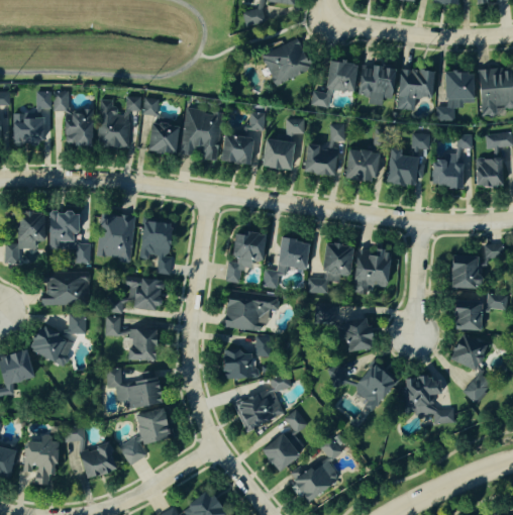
[(244,13),(248,27),(267,20),(262,7),(244,13)]
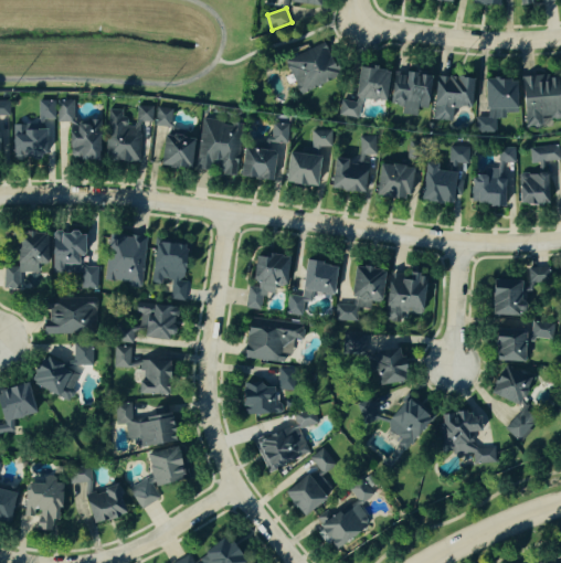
[(328,42),(287,60),(303,93),(342,75),(328,42)]
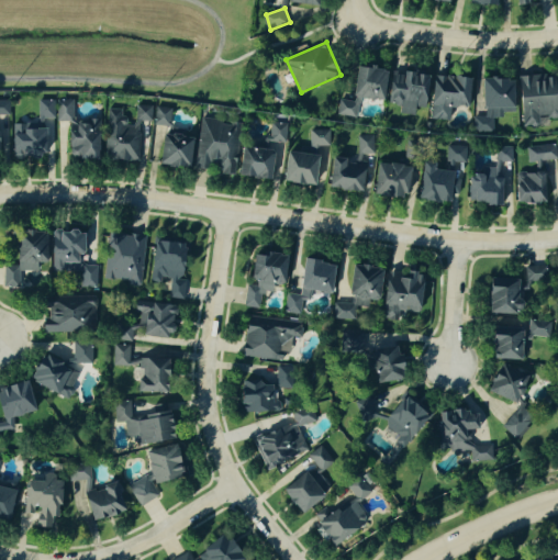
[(386,99),(389,68),(356,65),(353,99),(342,98),(339,114),(359,116),(361,97),(386,99)]
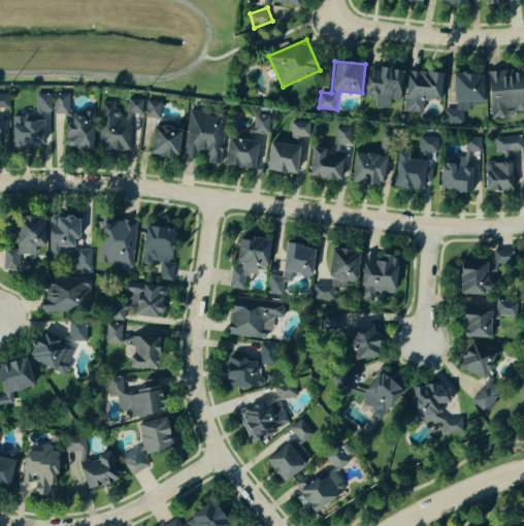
[(392,107),(393,100),(402,100),(404,69),(368,66),(366,96),(380,97),(379,106),(392,107)]
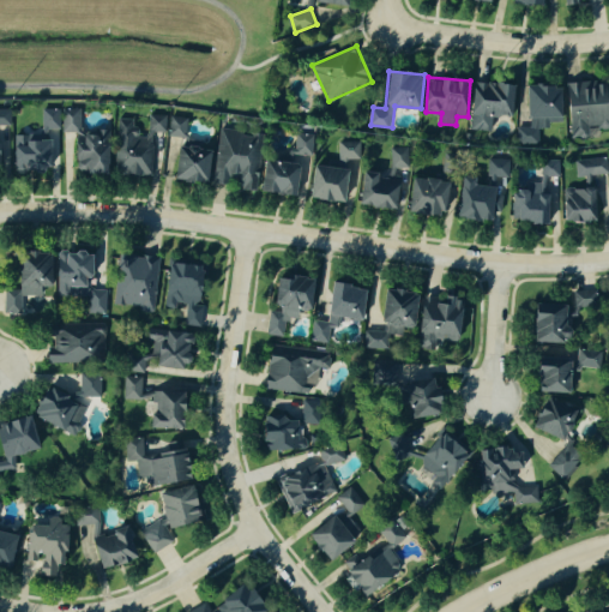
[(608,81),(570,82),(572,138),(602,136),(602,129),(608,129),(608,81)]
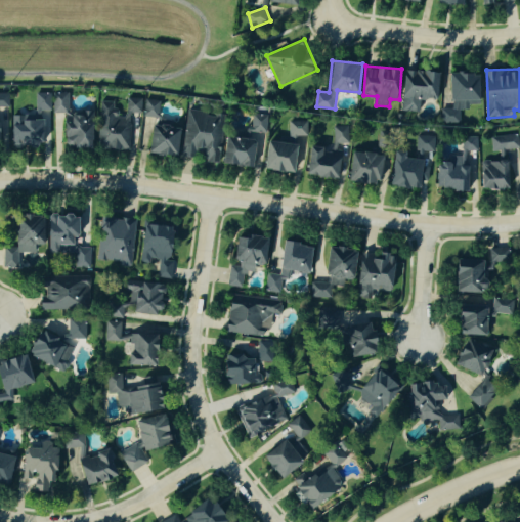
[(439,98),(440,71),(405,70),(403,110),(422,111),(423,98),(439,98)]
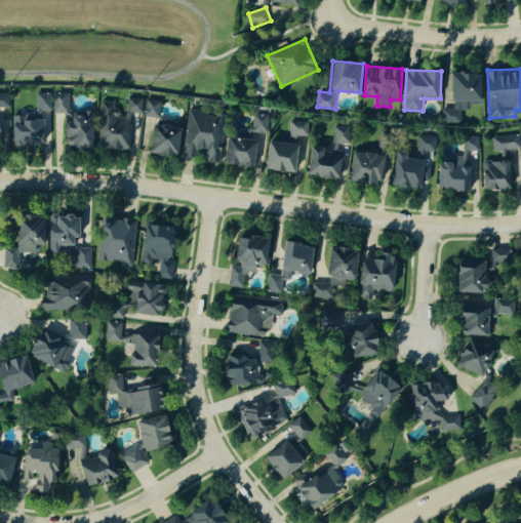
[(483,107),(482,72),(451,72),(452,107),(445,107),(445,122),(464,121),(464,107),(483,107)]
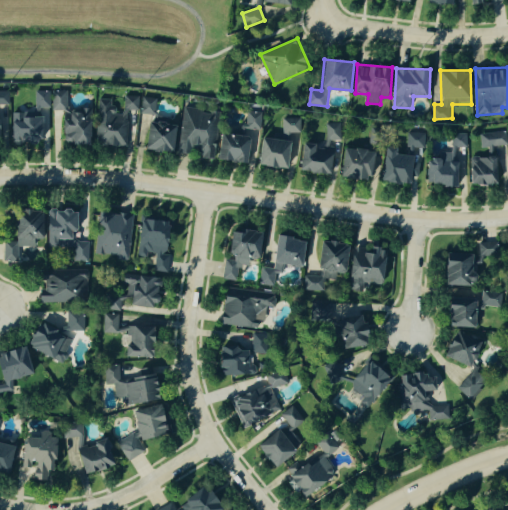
[(10,91),(0,90),(0,103),(10,104),(10,91)]
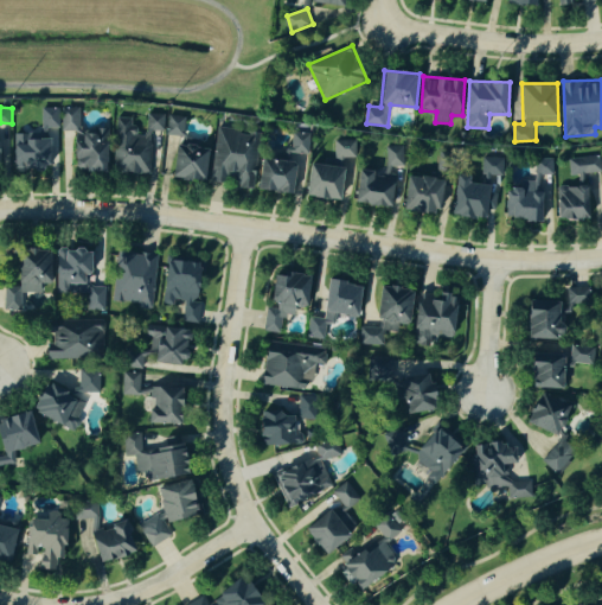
[(64,107),(64,129),(82,131),(82,107),(64,107)]
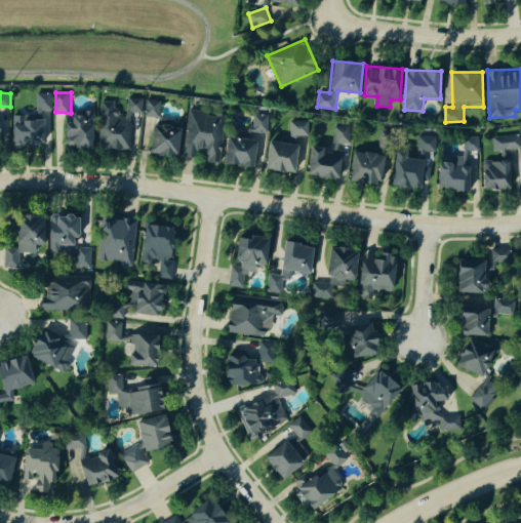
[(102,148),(133,149),(134,113),(146,113),(146,98),(129,97),(129,111),(117,110),(117,102),(104,102),(102,148)]
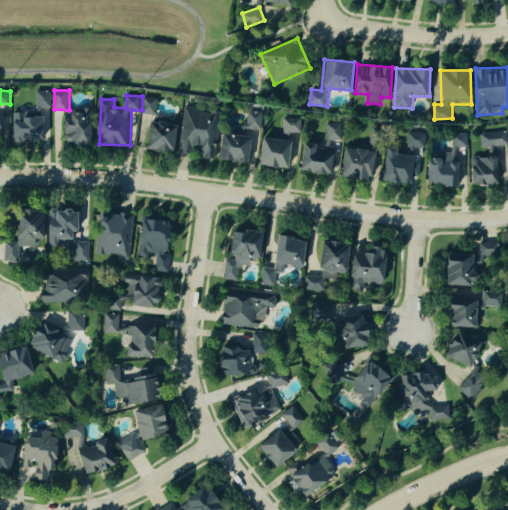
[(158,114),(159,98),(144,97),(143,113),(158,114)]
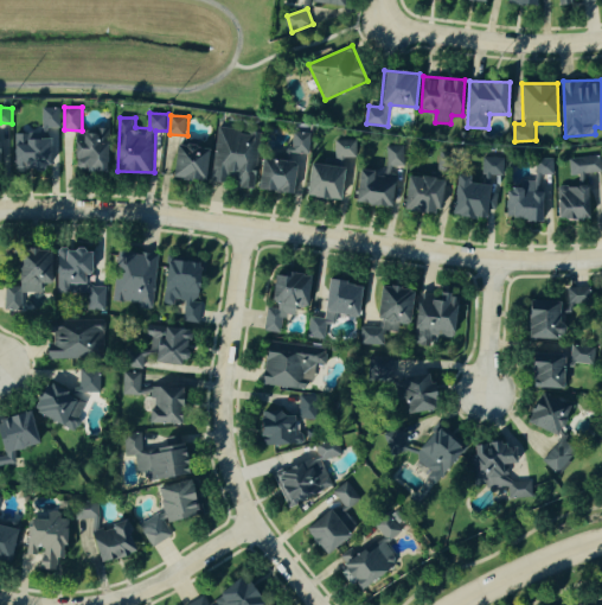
[(254,189),(262,134),(222,127),(213,179),(232,183),(231,185),(254,189)]
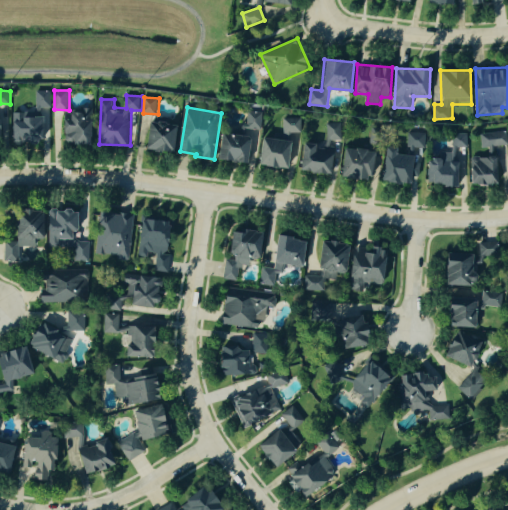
[(263,112),(248,112),(249,122),(243,122),(243,129),(263,129),(263,112)]
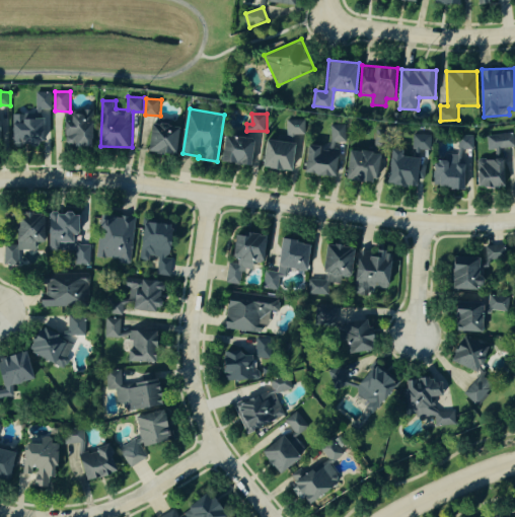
[(306,119),(288,120),(289,135),(306,134),(306,119)]
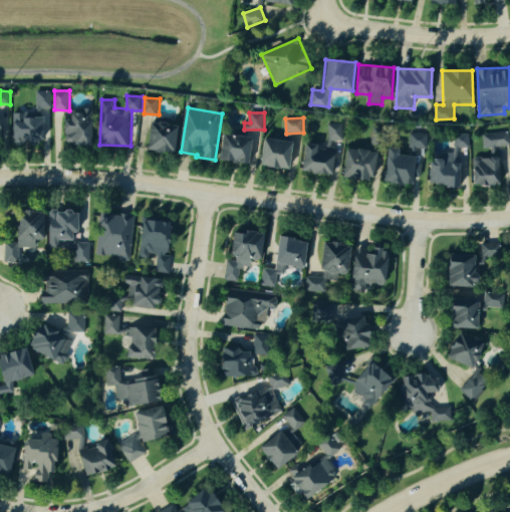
[(147,148),(174,153),(180,125),(152,120),(147,148)]
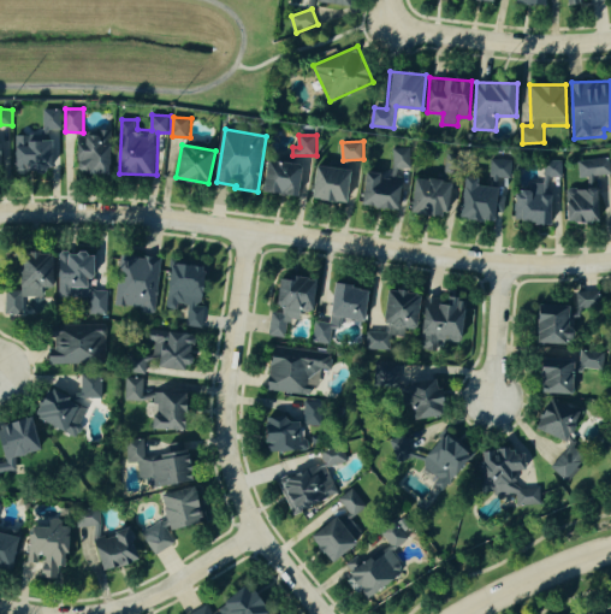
[(395,147),(396,167),(413,167),(413,147),(395,147)]
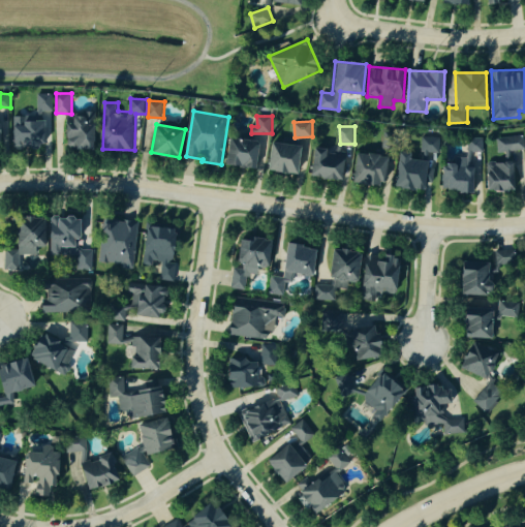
[(506,152),(506,160),(514,160),(514,151),(524,150),(524,135),(498,136),(499,153),(506,152)]
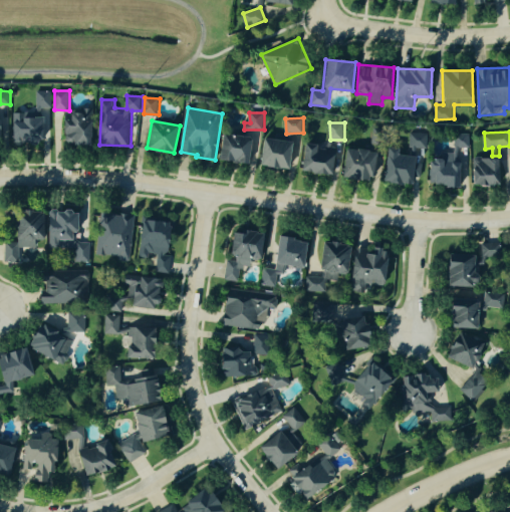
[(219,160),(250,164),(254,137),(223,133),(219,160)]
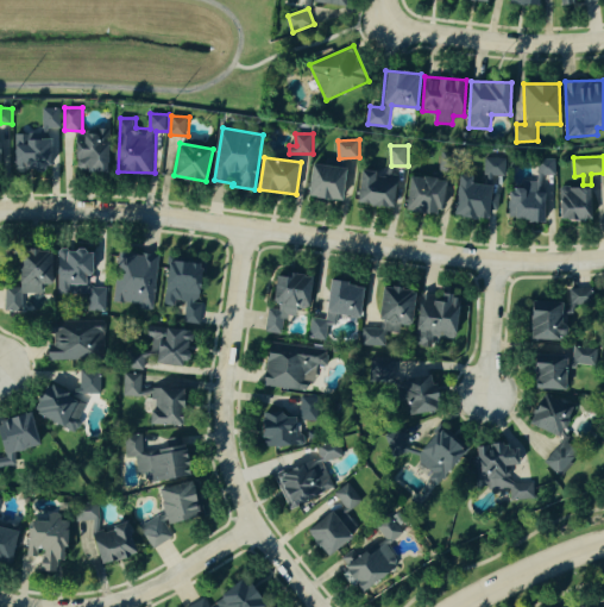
[(486,158),(485,185),(496,185),(497,176),(508,176),(509,160),(486,158)]
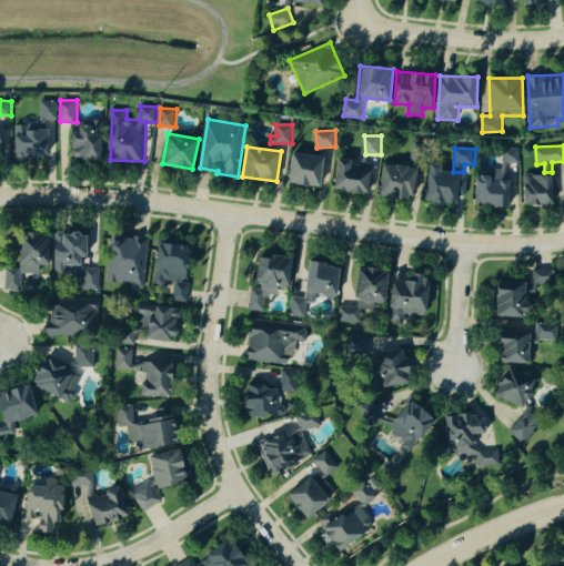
[(511,205),(511,180),(509,180),(509,163),(521,163),(521,148),(504,148),(504,168),(492,168),(492,175),(476,175),(476,204),(511,205)]
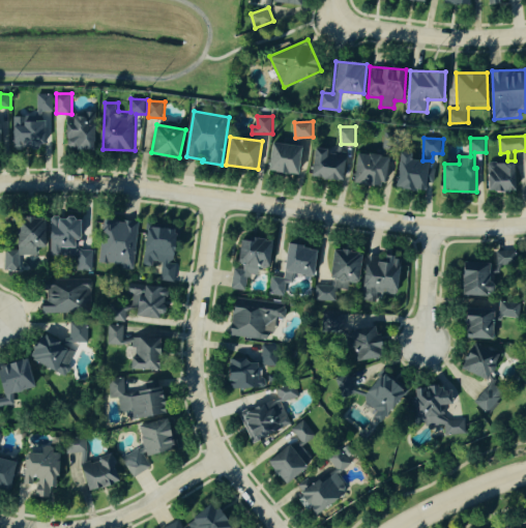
[(298,174),(303,146),(273,141),(268,169),(298,174)]
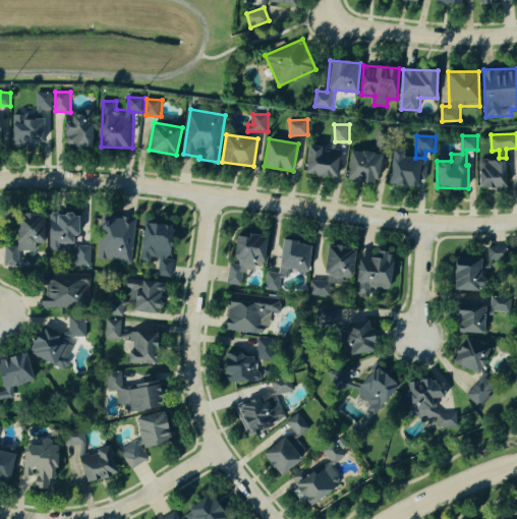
[(340,176),(341,149),(308,148),(307,174),(340,176)]
